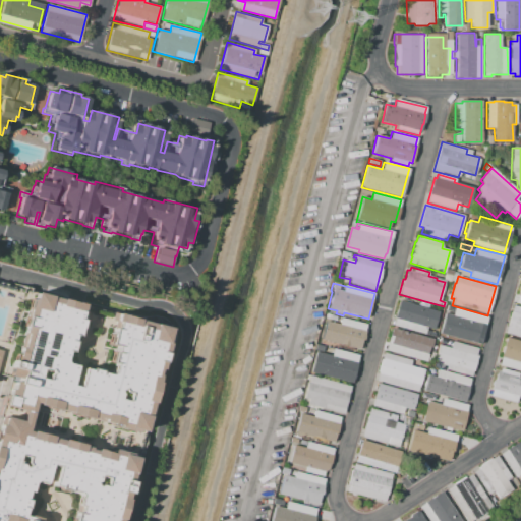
[(34,293),(32,299),(30,299),(9,377),(1,408),(22,413),(20,421),(0,416),(0,520),(38,520),(39,520),(24,516),(34,481),(45,484),(50,465),(56,467),(51,486),(78,494),(71,520),(121,520),(131,483),(124,481),(126,473),(130,474),(135,458),(121,454),(122,452),(110,449),(109,453),(94,448),(94,450),(88,449),(88,447),(25,430),(33,405),(142,433),(171,330),(112,313),(110,321),(112,322),(111,328),(110,328),(105,344),(114,347),(112,352),(110,351),(107,363),(111,364),(108,375),(80,368),(75,387),(69,385),(74,365),(65,363),(63,362),(65,352),(70,354),(73,342),(71,341),(73,335),(77,336),(81,320),(79,320),(83,306),(34,293)]
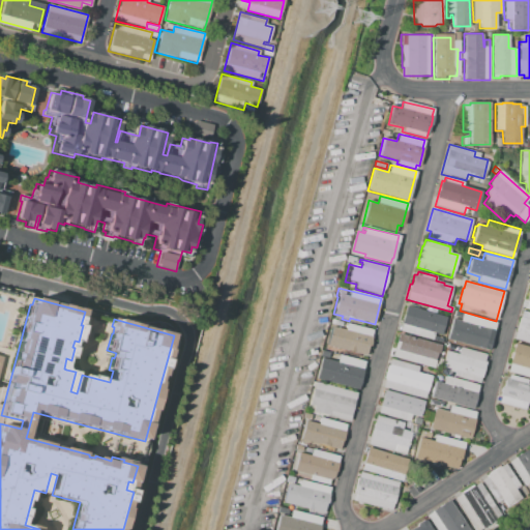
[(401,331),(403,323),(400,322),(404,305),(445,317),(440,335),(434,333),(433,340),(401,331)]
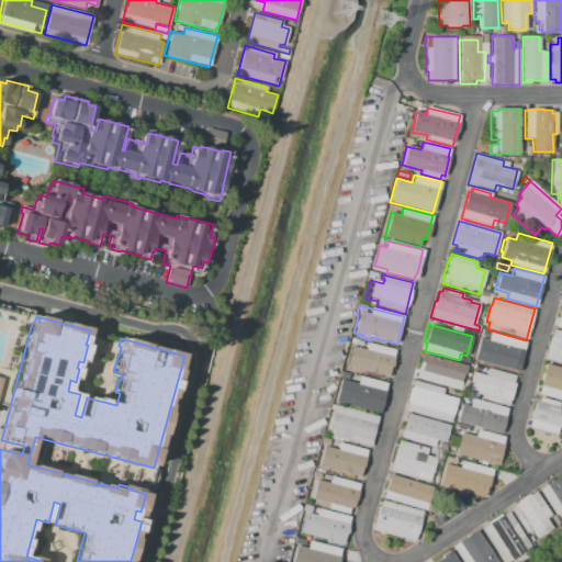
[(561,364),(546,360),(553,330),(561,332),(561,364)]
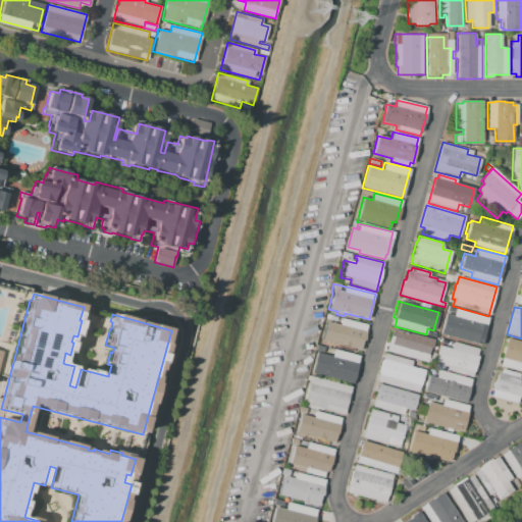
[(487,318),(485,324),(487,325),(482,342),(480,341),(479,347),(450,338),(452,332),(447,331),(451,315),(460,317),(462,311),(487,318)]
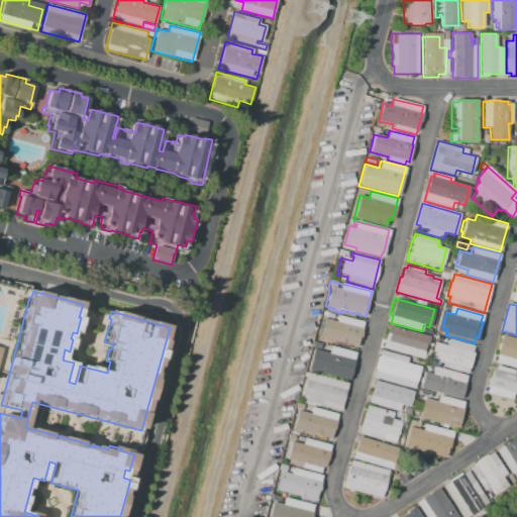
[(334,314),(333,319),(322,316),(324,311),(334,314)]
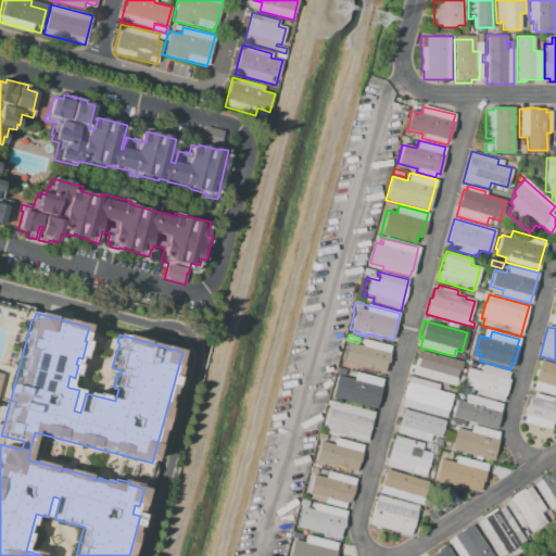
[(342,363),(348,342),(362,346),(364,339),(392,346),(390,352),(391,352),(388,364),(387,364),(384,374),(342,363)]
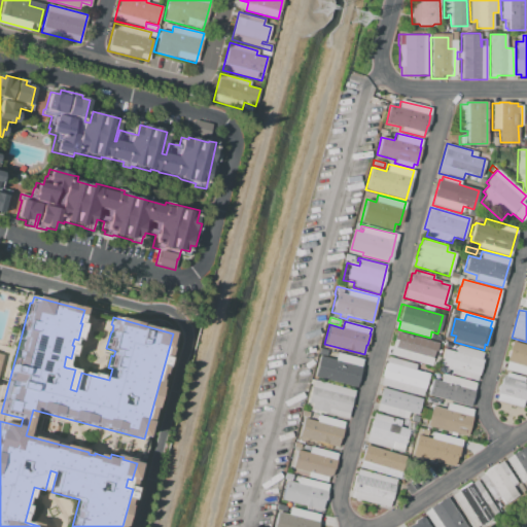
[(433,366),(390,355),(396,330),(438,343),(435,352),(434,351),(432,359),(435,360),(433,366)]
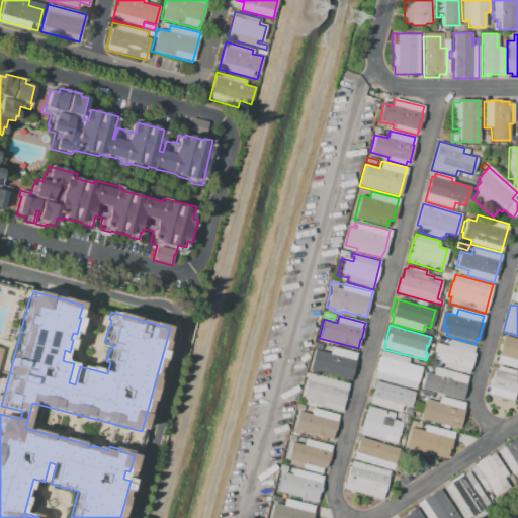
[(517,371),(495,366),(503,336),(517,339),(517,371)]
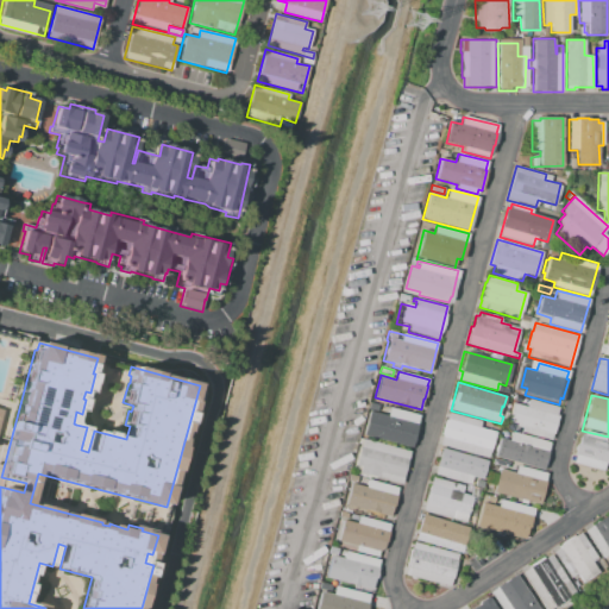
[(528,400),(558,407),(556,415),(558,418),(553,434),(552,434),(550,441),(514,431),(516,425),(508,422),(513,403),(526,407),(528,400)]
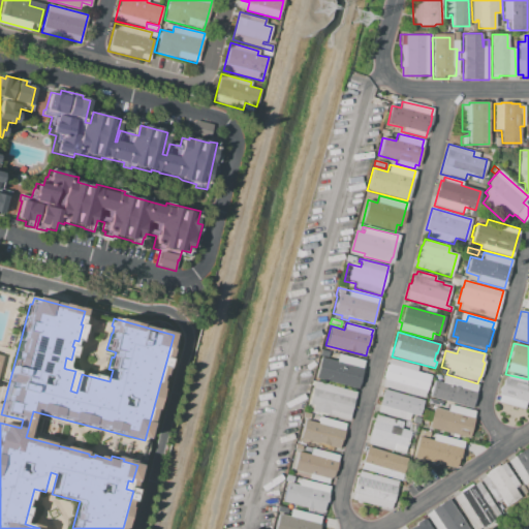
[(330,352),(328,358),(319,355),(321,349),(330,352)]
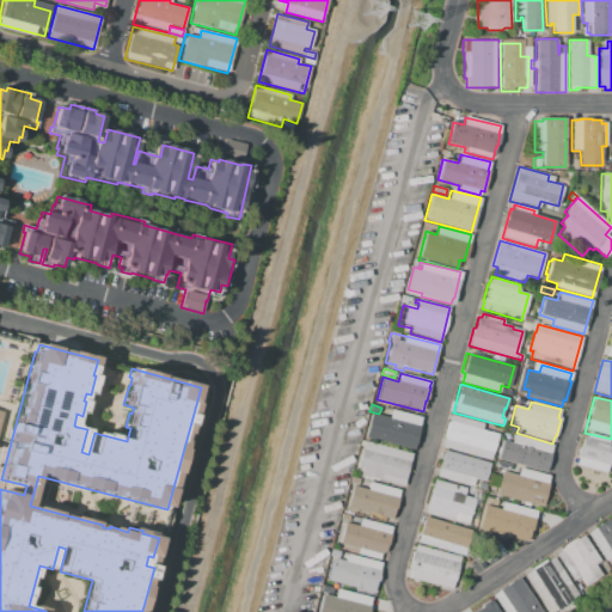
[(414,451),(363,438),(371,414),(389,418),(391,410),(422,418),(414,451)]
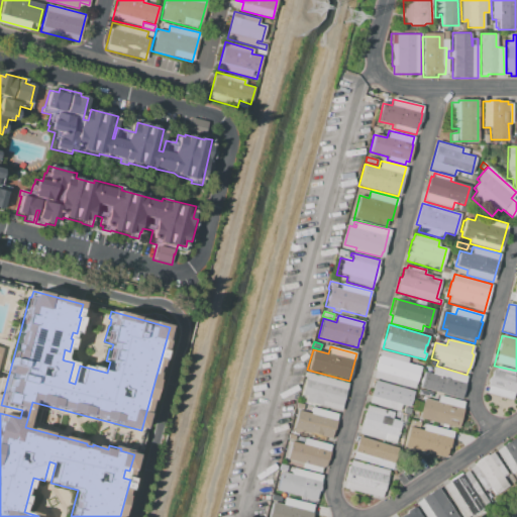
[(374,377),(376,370),(375,369),(379,356),(380,356),(382,350),(408,357),(407,364),(420,368),(414,388),(374,377)]
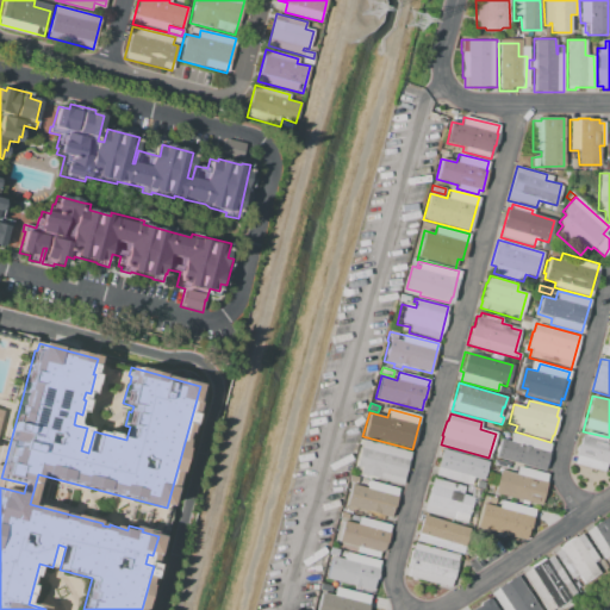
[(551,443),(543,471),(496,458),(502,439),(509,441),(511,433),(551,443)]
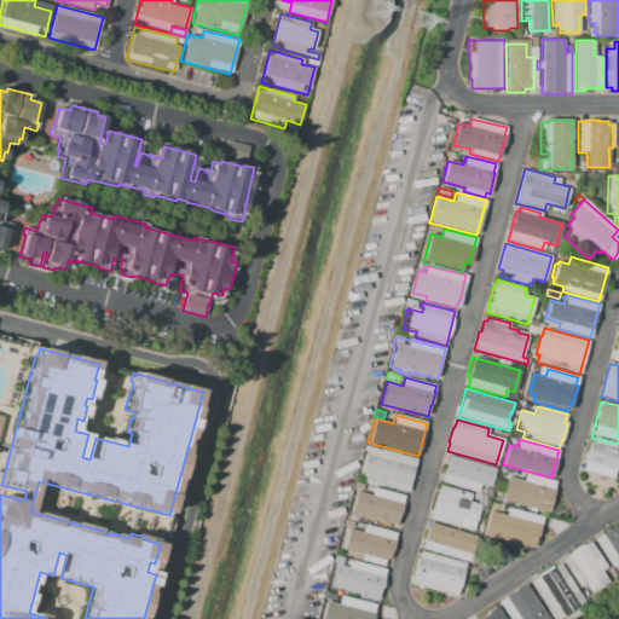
[(618,449),(618,473),(614,472),(613,479),(582,470),(586,451),(588,451),(590,441),(594,443),(595,439),(617,444),(615,449),(618,449)]
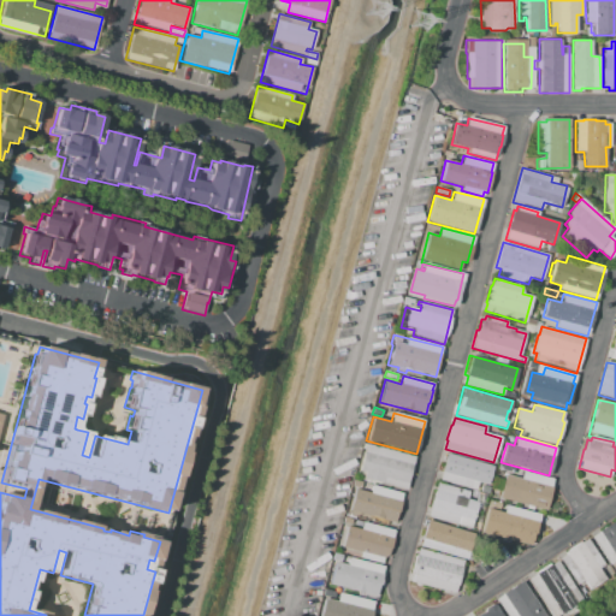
[(363,479),(365,473),(359,471),(365,450),(361,450),(363,444),(415,457),(407,490),(363,479)]
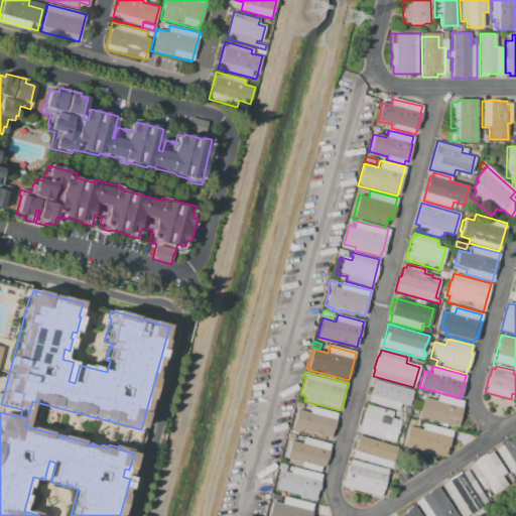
[(398,410),(368,402),(375,379),(413,390),(408,406),(400,404),(398,410)]
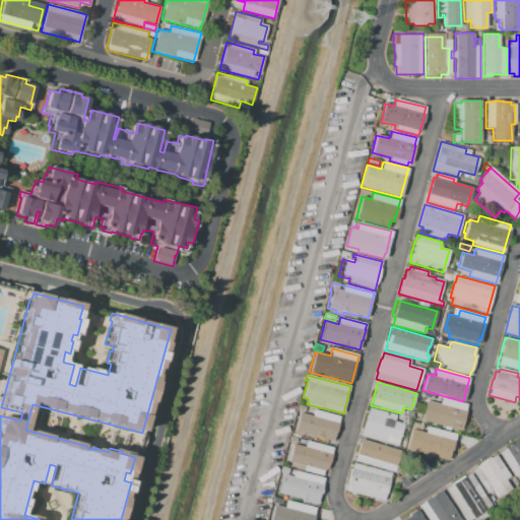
[(421,392),(434,395),(433,400),(420,397),(421,392)]
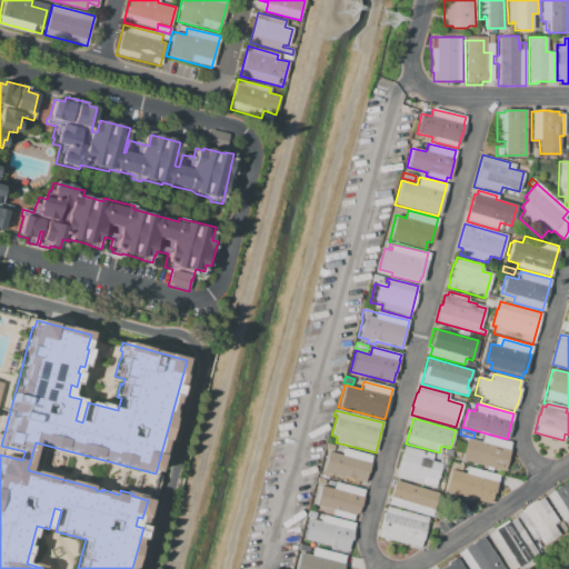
[(466,438),(481,442),(483,435),(510,442),(508,450),(509,450),(503,471),(492,469),(491,471),(485,470),(486,467),(460,460),(466,438)]
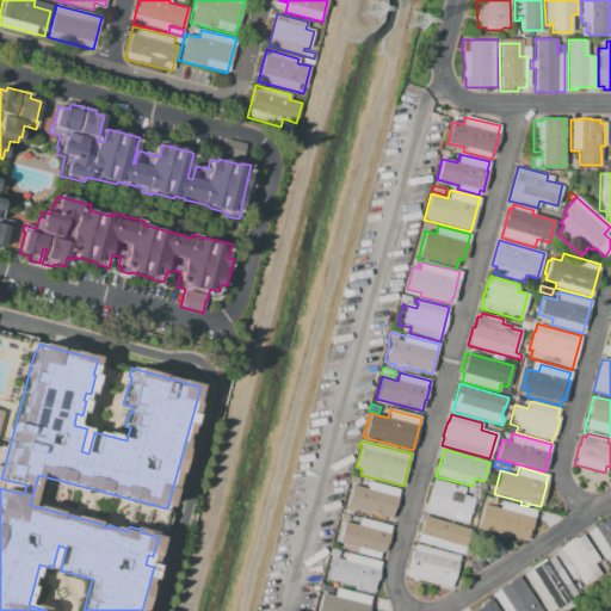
[(425,512),(434,479),(464,487),(462,495),(474,498),(467,524),(425,512)]
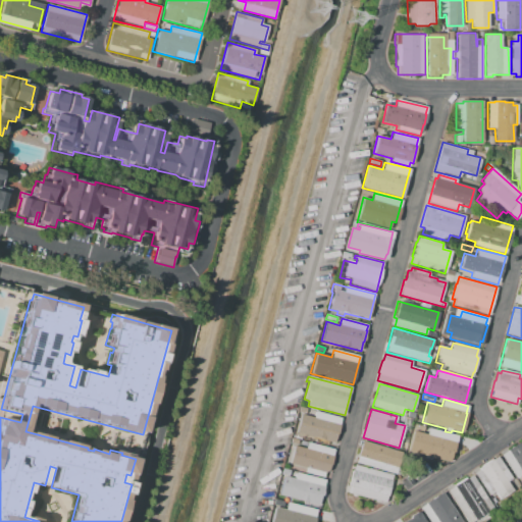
[(342,419),(340,429),(340,430),(340,431),(340,432),(340,433),(338,433),(335,444),(294,432),(297,420),(299,420),(300,414),(314,418),(315,412),(342,419)]
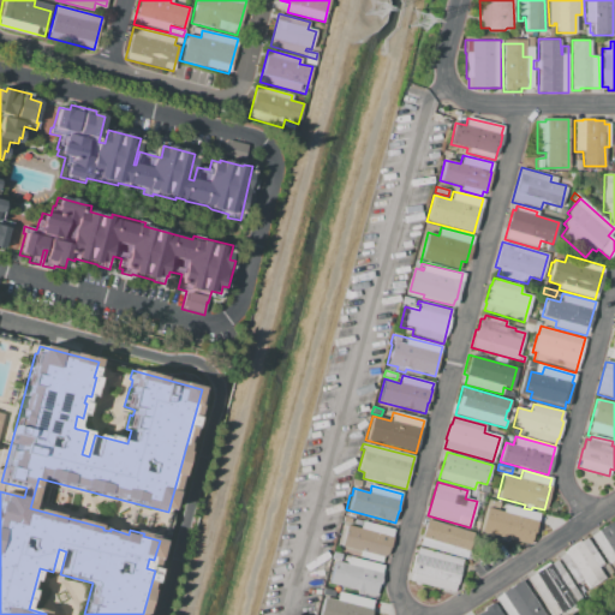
[(538,514),(530,547),(508,541),(507,542),(499,539),(499,538),(479,532),(487,507),(503,512),(505,505),(538,514)]
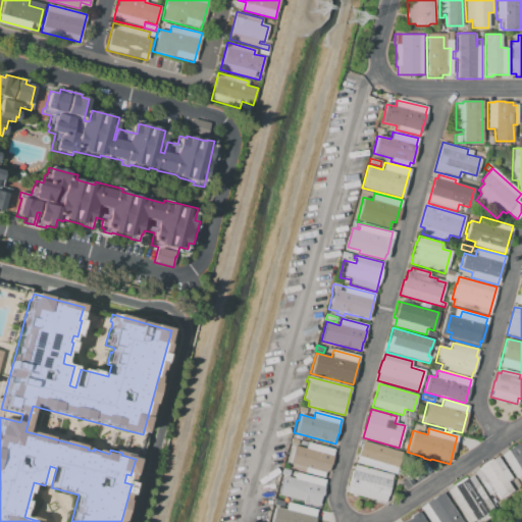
[(395,474),(355,463),(357,456),(356,454),(360,439),(362,441),(362,440),(401,452),(395,474)]
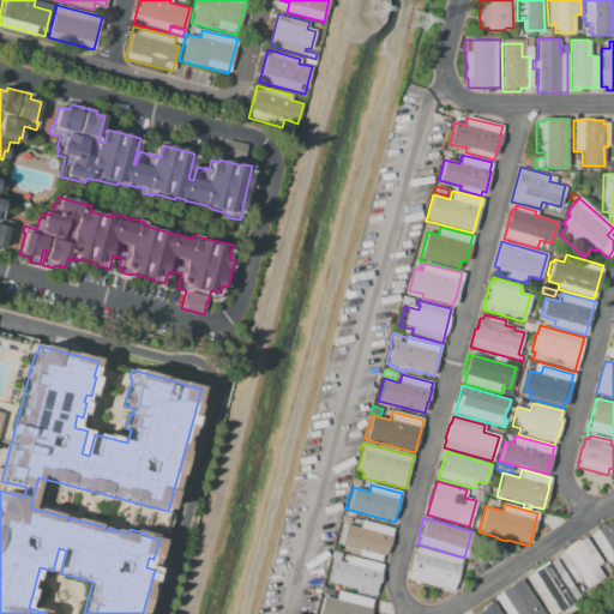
[(613,517),(613,558),(606,564),(588,536),(596,530),(596,529),(613,517)]
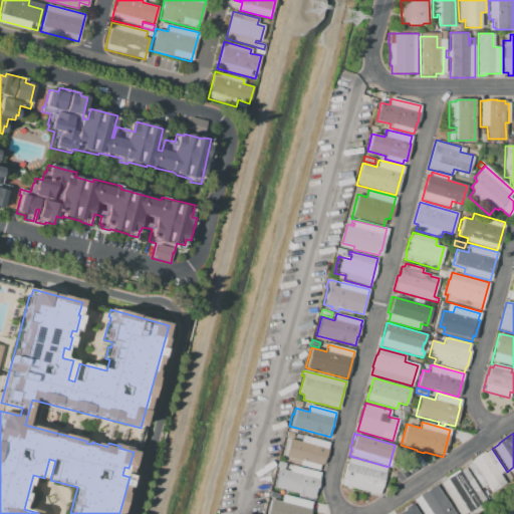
[(284,457),(289,439),(300,442),(301,440),(295,438),(297,434),(329,443),(325,458),(323,464),(320,466),(319,471),(299,466),(300,461),(284,457)]
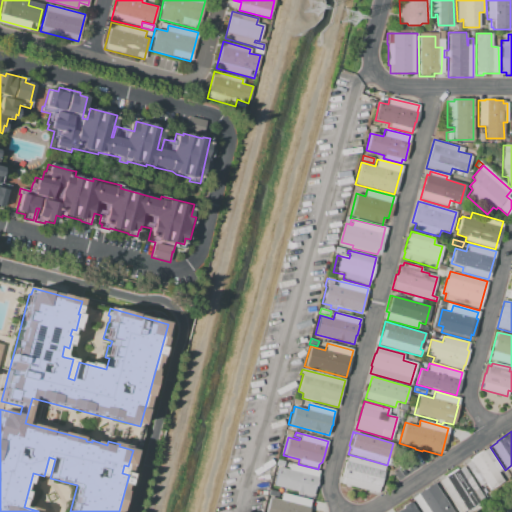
[(465,464),(470,460),(469,458),(481,450),(482,451),(487,448),(502,470),(498,473),(503,481),(484,494),(465,464)]
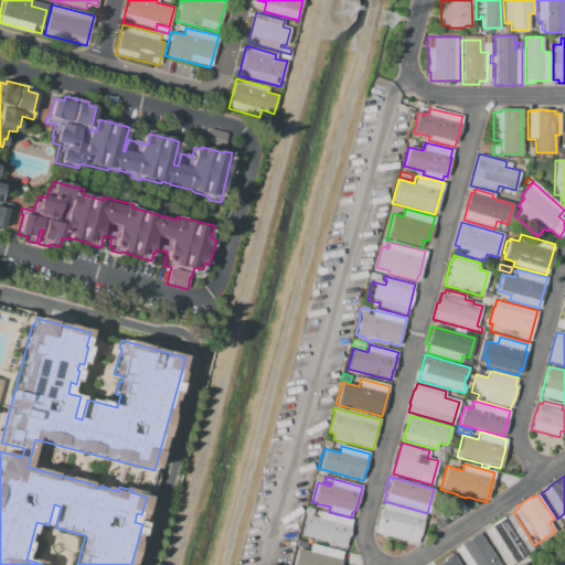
[(375,532),(383,502),(424,514),(424,518),(425,523),(420,539),(416,536),(414,543),(375,532)]
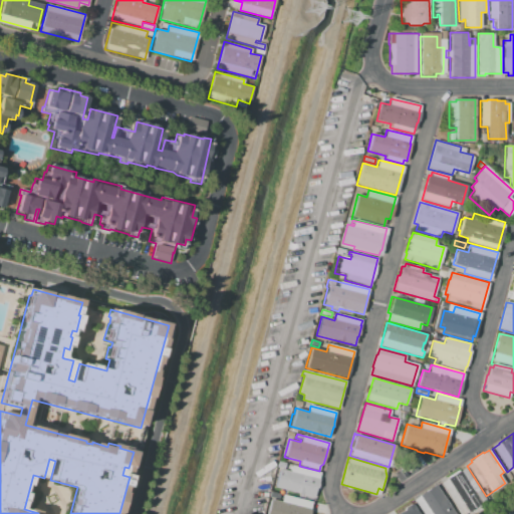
[(314,502),(298,497),(299,494),(274,487),(279,469),(289,472),(291,466),(320,473),(319,479),(320,480),(317,489),(316,488),(315,493),(316,493),(314,502)]
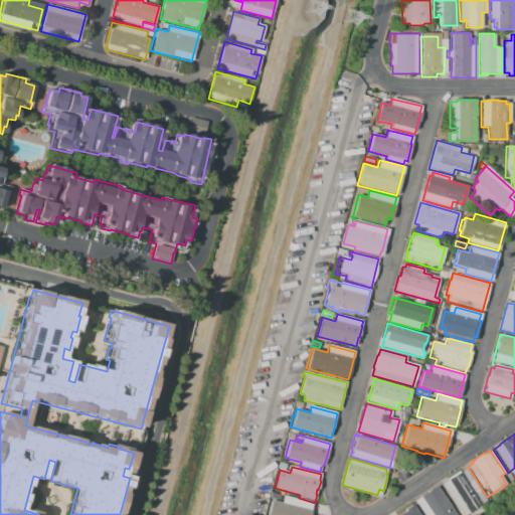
[(461,514),(442,484),(447,481),(447,479),(460,471),(461,472),(465,469),(486,501),(480,505),(478,508),(477,509),(475,510),(473,511),(470,512),(468,512),(463,514),(461,514)]
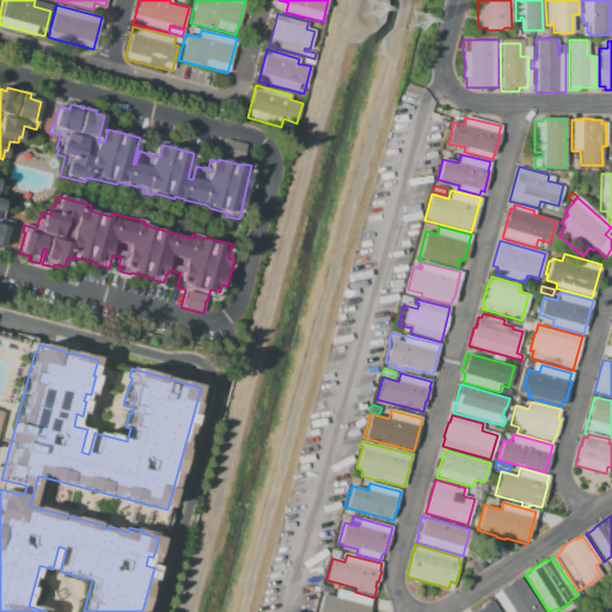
[(519,577),(542,611),(502,611),(491,595),(519,577)]
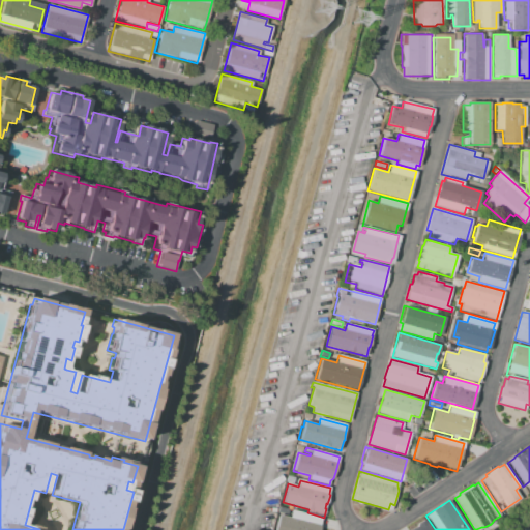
[(274,529),(280,514),(289,517),(291,510),(322,519),(319,529),(274,529)]
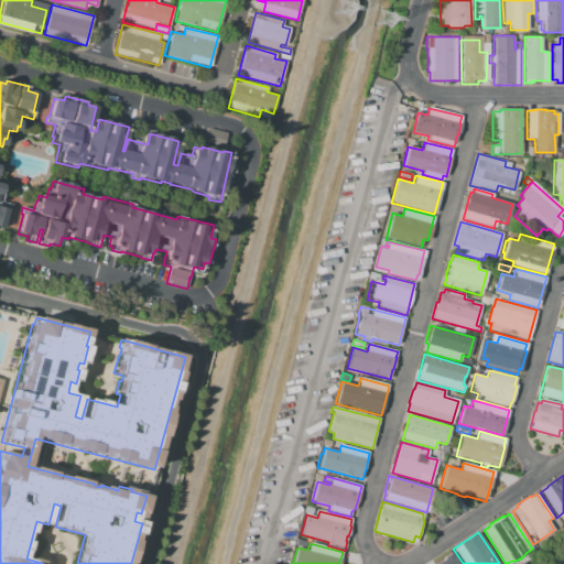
[(452,550),(459,563),(427,563),(431,562),(430,560),(443,552),(444,554),(452,550)]
